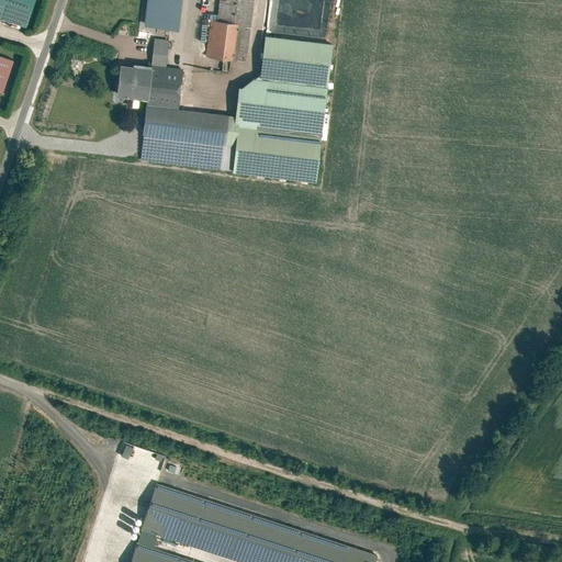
[(37,0),(0,0),(0,23),(25,33),(37,0)]
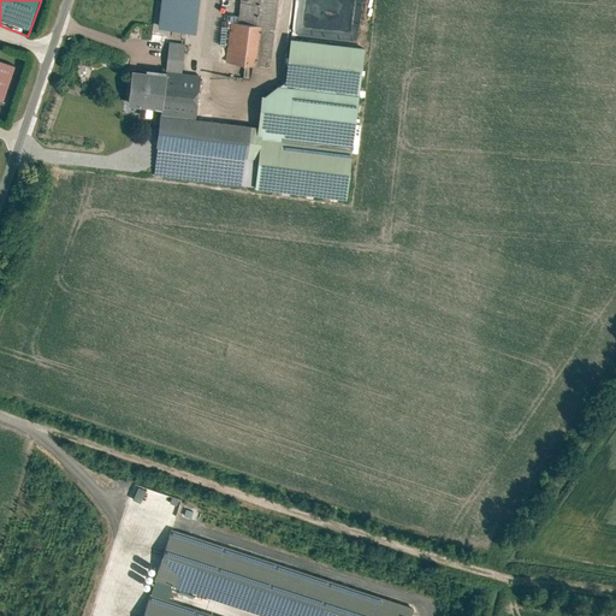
[(165,0),(163,28),(205,31),(207,0),(165,0)]
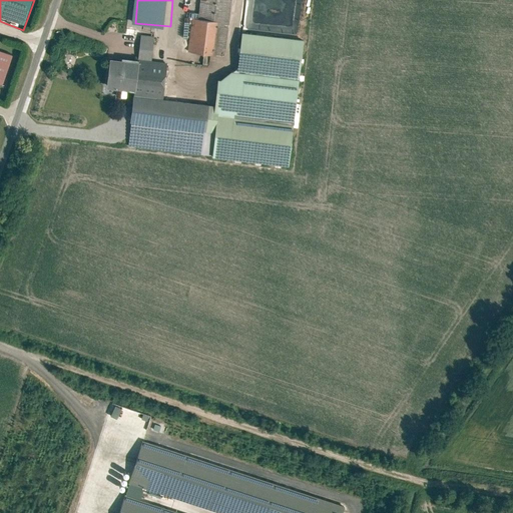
[(192,22),(190,51),(217,53),(219,32),(231,33),(233,0),(193,0),(193,4),(184,4),(183,21),(192,22)]
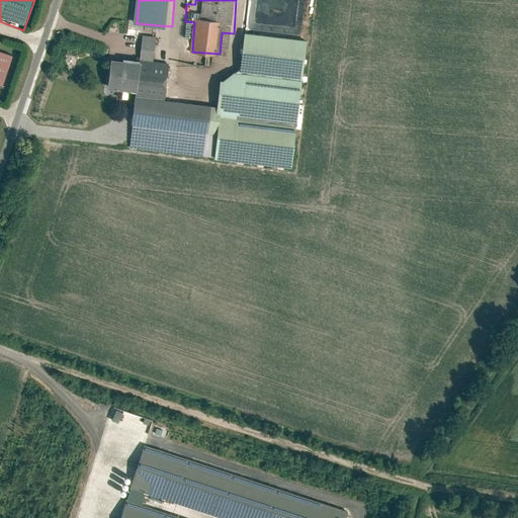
[(308,44),(244,36),(241,71),(234,74),(233,77),(224,86),(221,85),(218,110),(136,101),(130,150),(216,159),(216,162),(294,171),(308,44)]
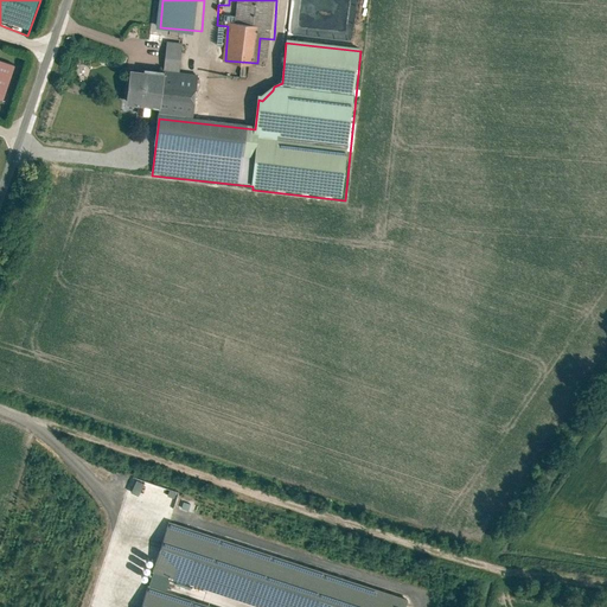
[(0,63),(0,108),(4,109),(18,69),(0,63)]
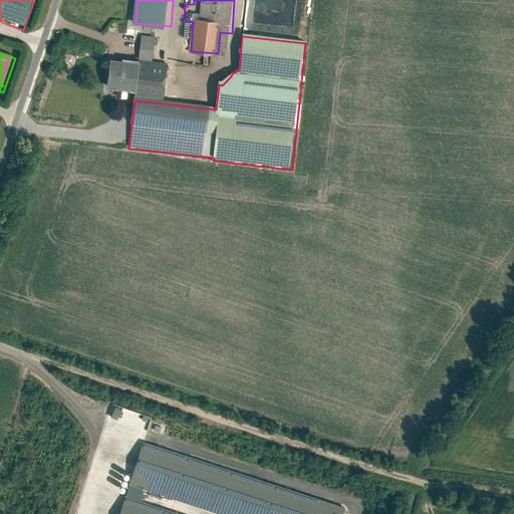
[(189,64),(200,64),(200,54),(189,54),(189,64)]
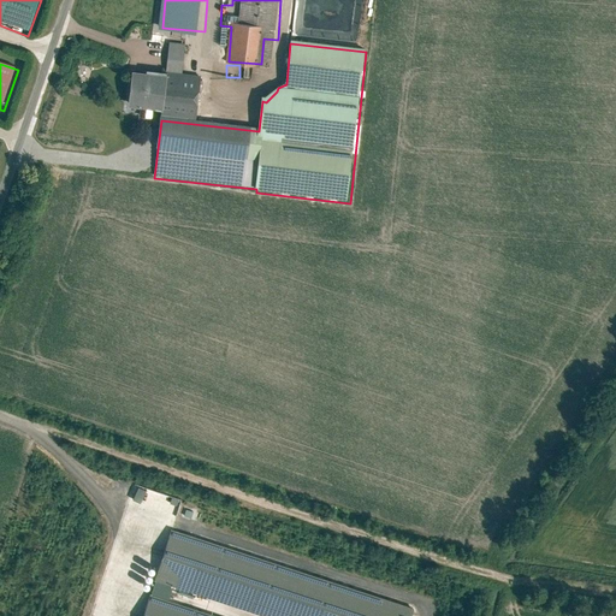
[(167,75),(134,71),(130,105),(161,108),(161,112),(195,117),(199,81),(166,77),(167,75)]
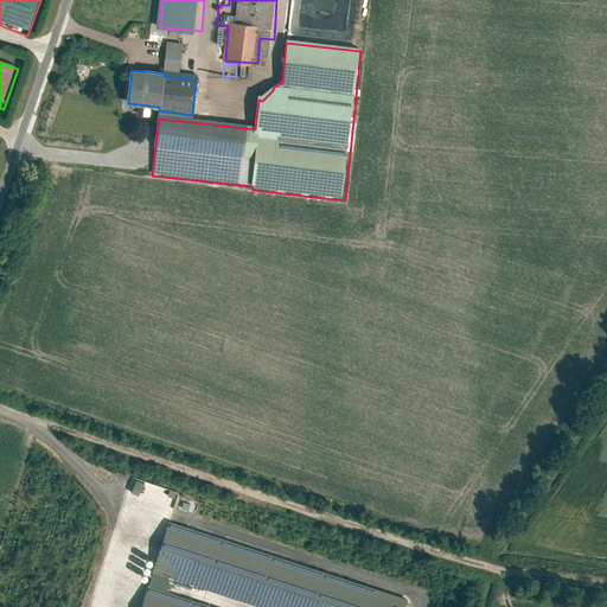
[(122,486),(131,489),(134,477),(127,474),(122,486)]
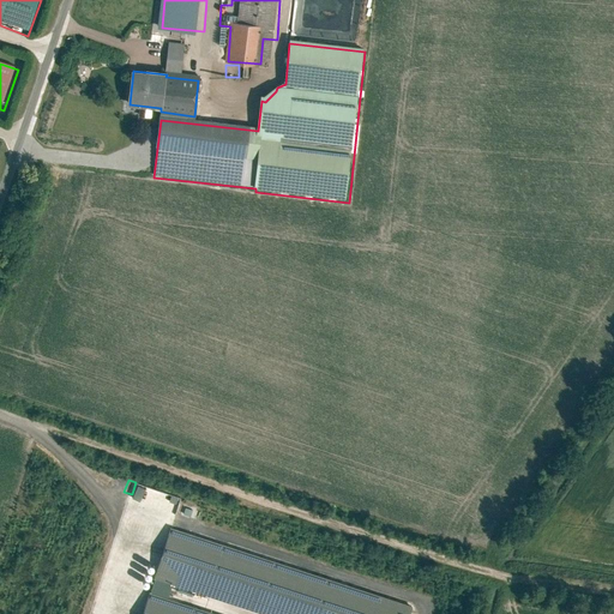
[(409,613),(413,603),(169,524),(139,613),(228,613),(168,595),(172,583),(269,613),(409,613)]
